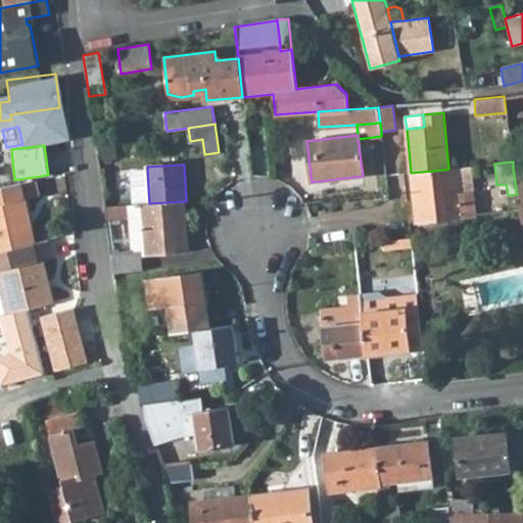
[(458,168),(461,191),(473,191),(470,167),(458,168)]
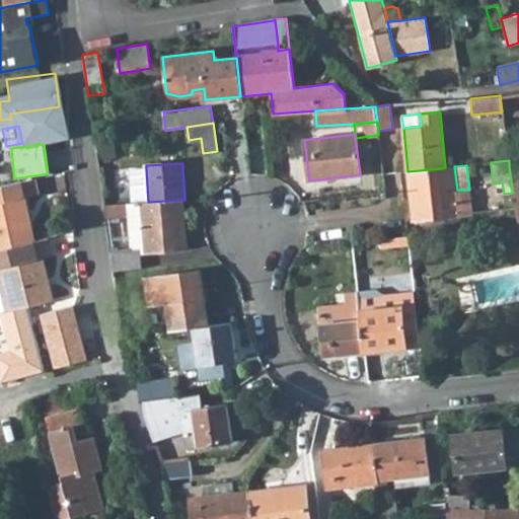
[(509,167),(511,180),(518,178),(518,170),(518,165),(509,167)]
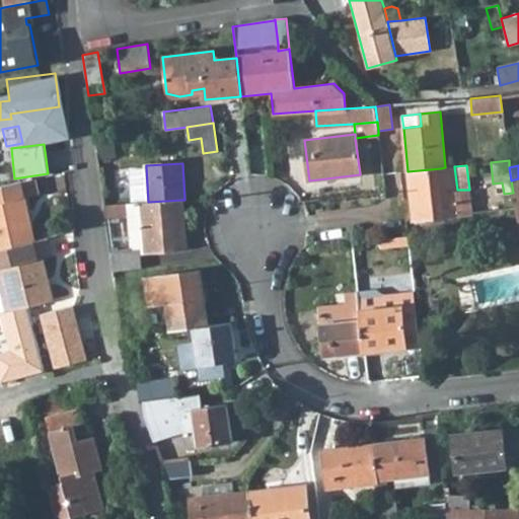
[(454,166),(445,167),(441,168),(408,171),(411,199),(416,198),(419,219),(472,213),(469,190),(457,190),(454,166)]
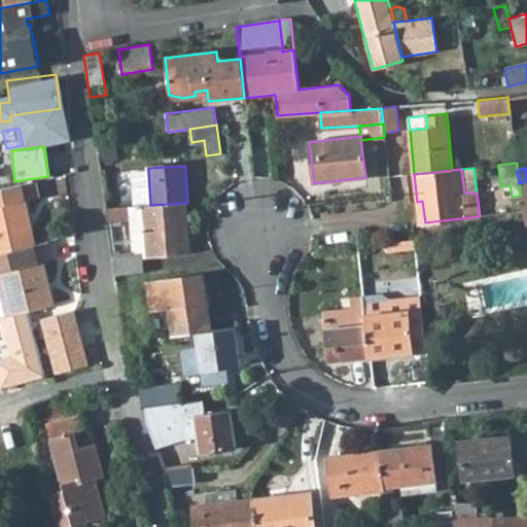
[(131,171),(134,206),(143,205),(150,205),(148,170),(131,171)]
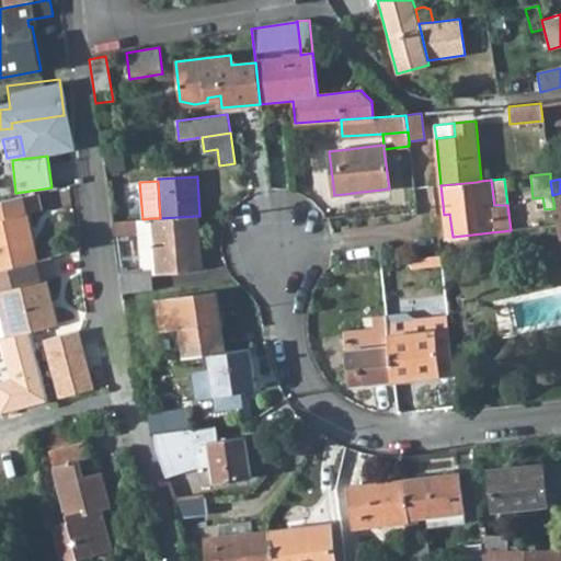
[(0,271),(36,261),(26,214),(38,210),(35,194),(0,201),(0,271)]
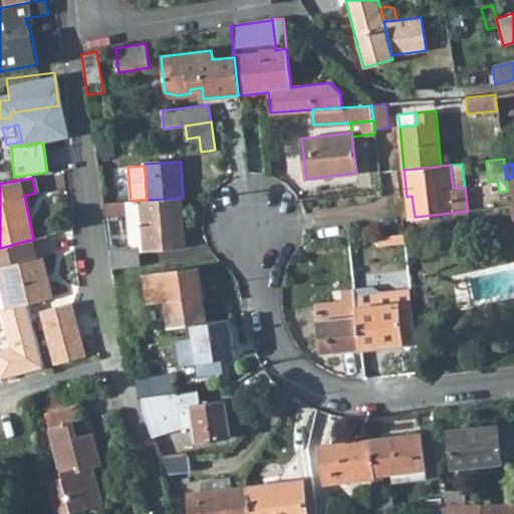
[(140,200),(144,251),(185,248),(181,198),(147,200),(140,200)]
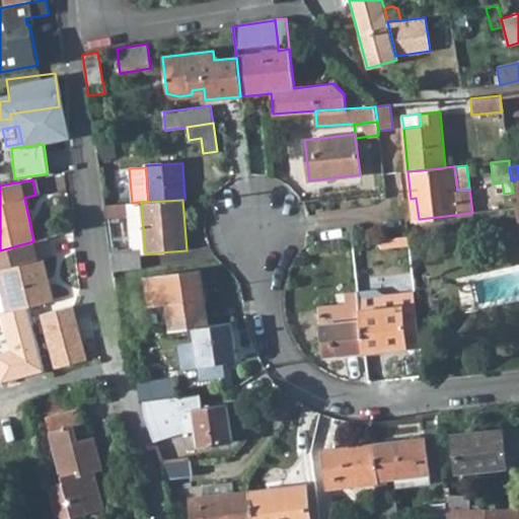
[(127,216),(130,251),(138,250),(139,254),(145,253),(141,202),(132,203),(126,203),(127,216)]
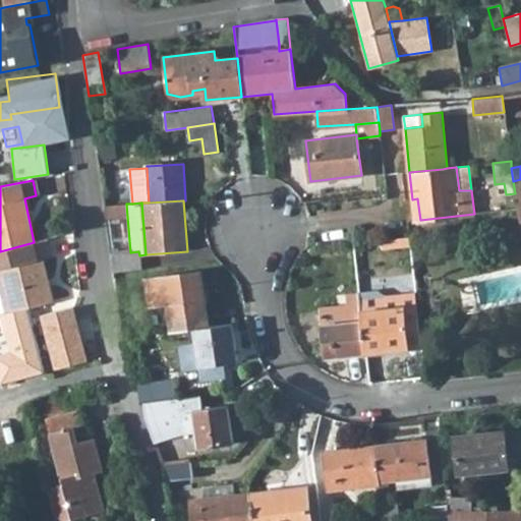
[(105,206),(107,219),(127,217),(126,204),(105,206)]
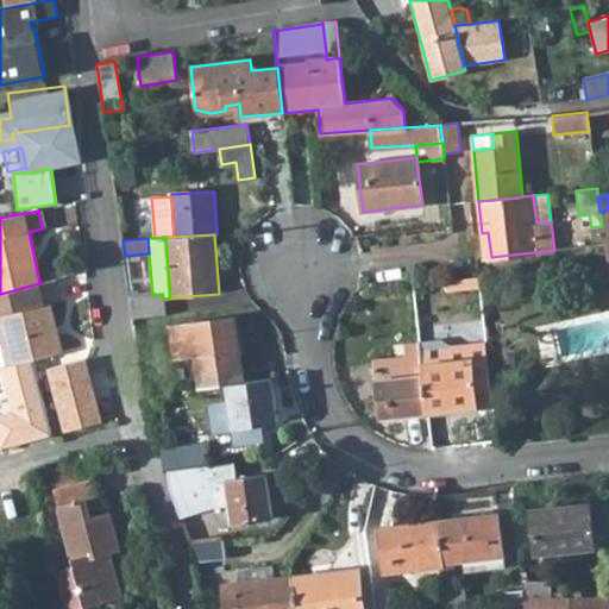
[(56,280),(39,283),(0,294),(0,333),(7,365),(63,353),(51,303),(62,301),(56,280)]
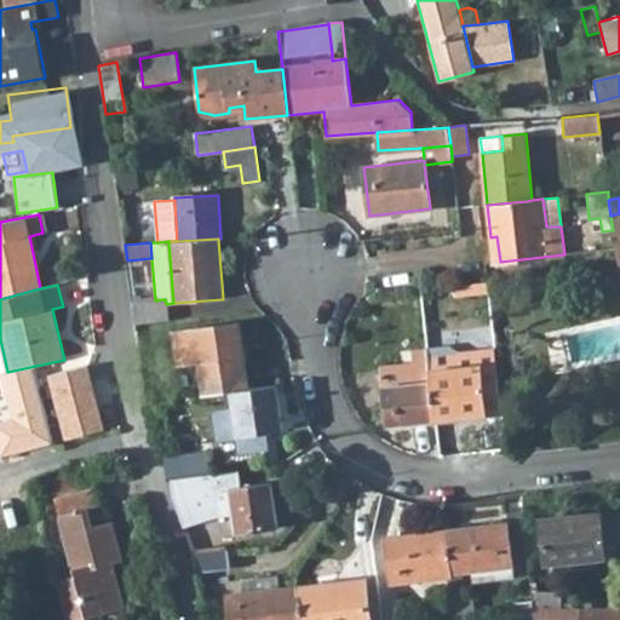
[(131,297),(133,325),(168,320),(166,304),(165,299),(155,300),(141,302),(141,297),(131,297)]
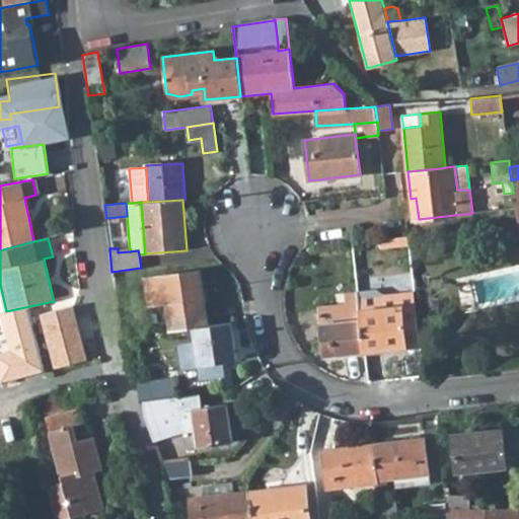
[(170,330),(193,327),(208,325),(200,271),(145,278),(149,304),(166,302),(170,330)]
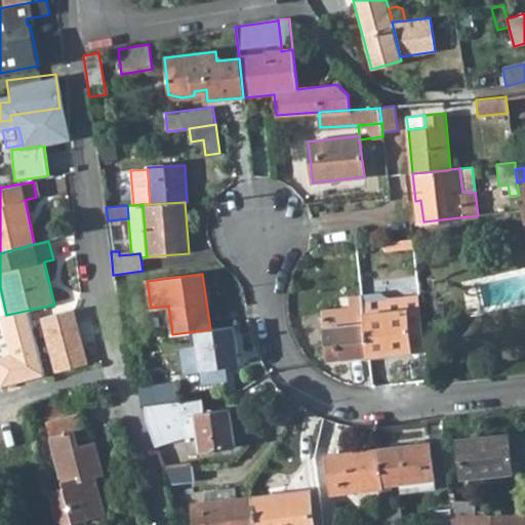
[(361,295),(363,313),(368,355),(411,350),(425,348),(417,293),(385,297),(380,293),(361,295)]
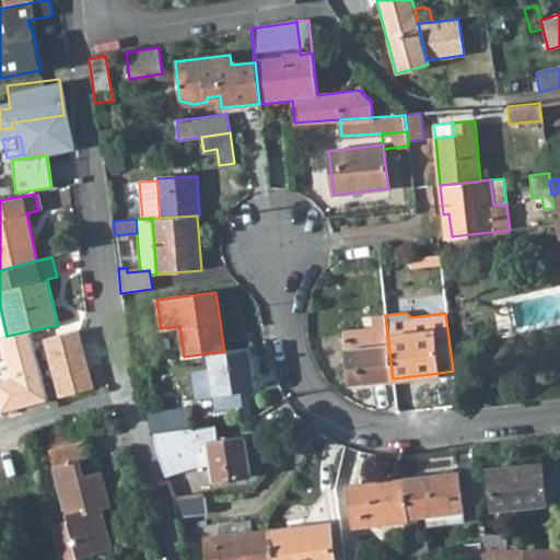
[(342,330),(348,384),(393,378),(387,334),(385,315),(385,314),(371,315),(372,327),(342,330)]
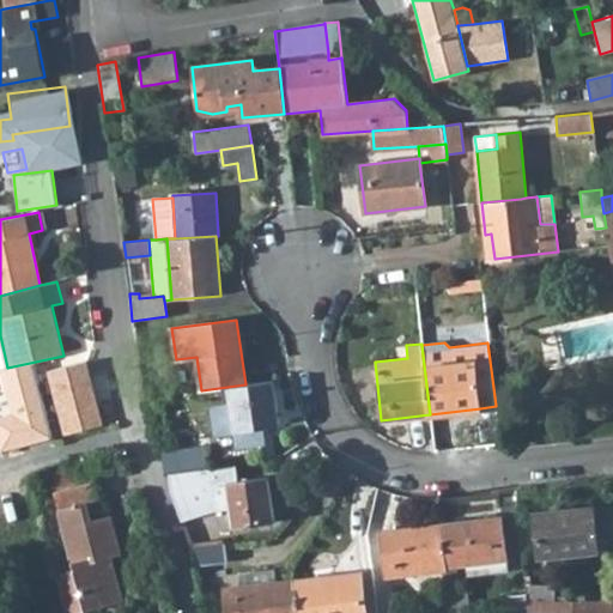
[(50,370),(55,387),(87,378),(84,362),(50,370)]
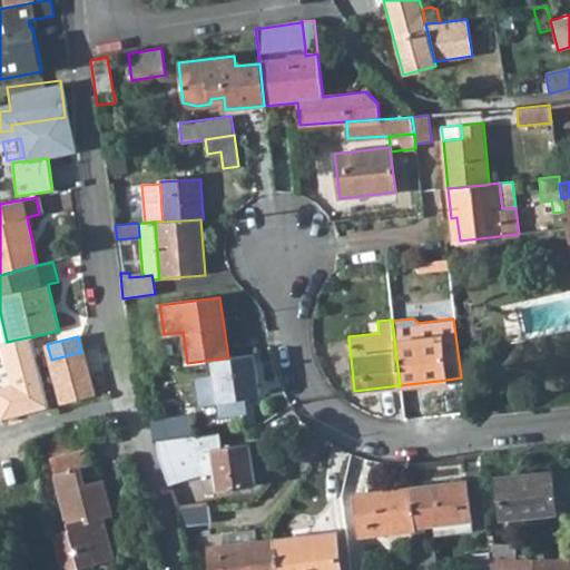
[(253,353),(228,357),(212,360),(214,377),(196,380),(199,404),(218,402),(220,416),(245,412),(244,397),(259,395),(253,353)]
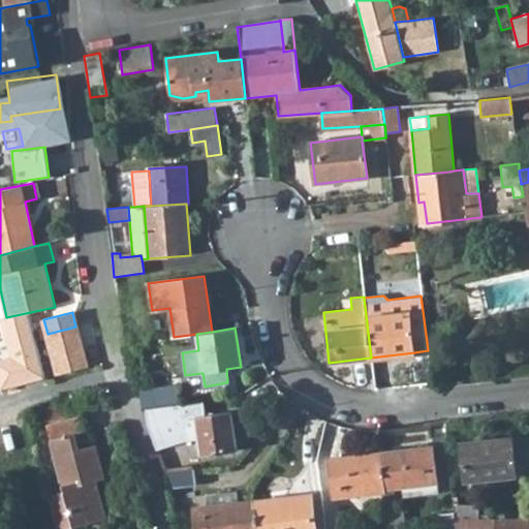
[(49,340),(57,375),(88,367),(79,332),(49,340)]
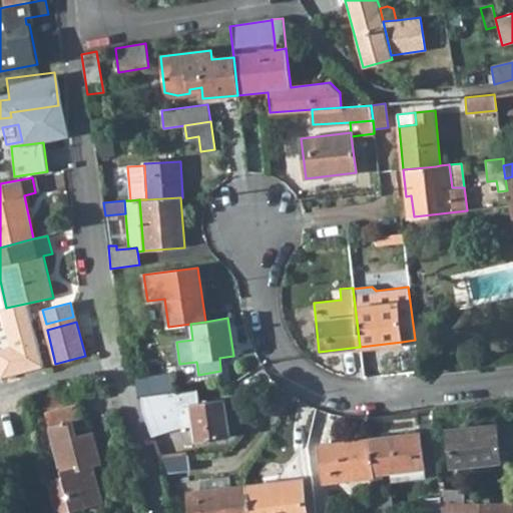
[(120,324),(121,334),(137,332),(136,322),(120,324)]
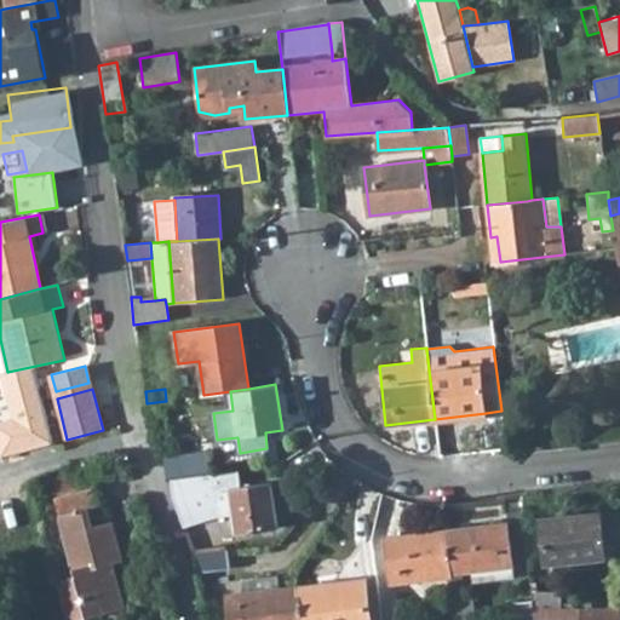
[(0,445),(36,437),(30,412),(0,418),(0,445)]
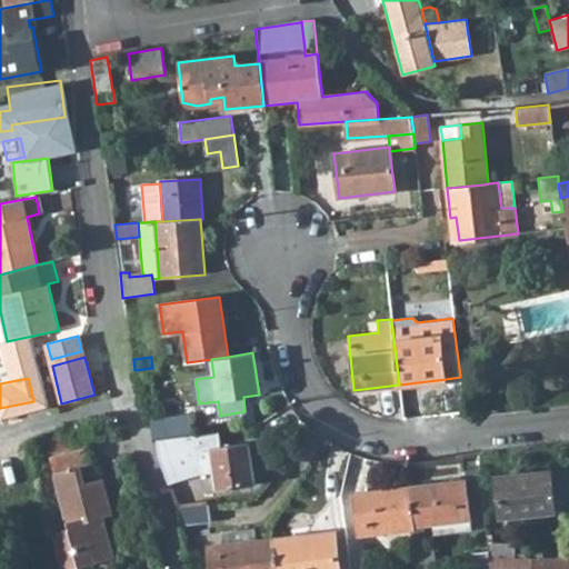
[(148,417),(151,439),(155,439),(191,435),(188,413),(157,418),(148,417)]
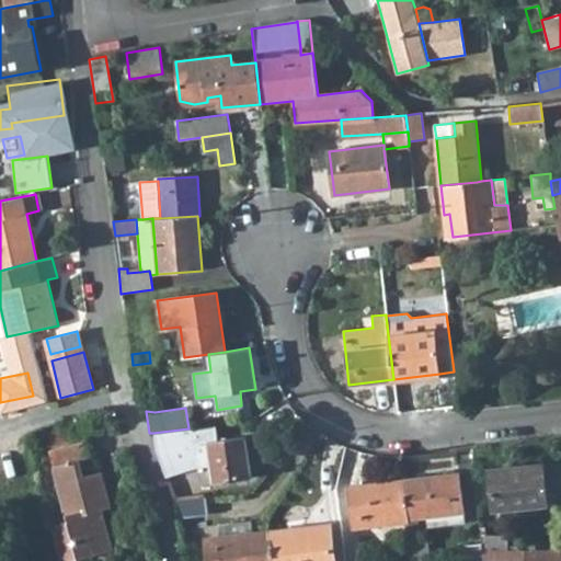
[(217,441),(215,425),(189,428),(152,433),(156,451),(165,478),(194,468),(210,466),(214,483),(251,478),(245,436),(217,441)]
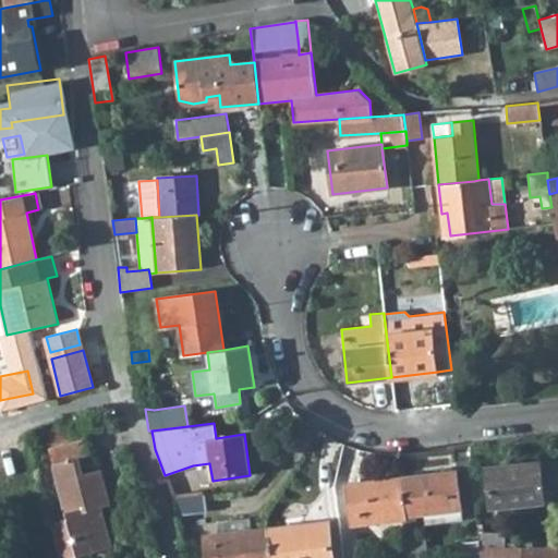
[(48,429),(51,443),(77,436),(74,424),(48,429)]
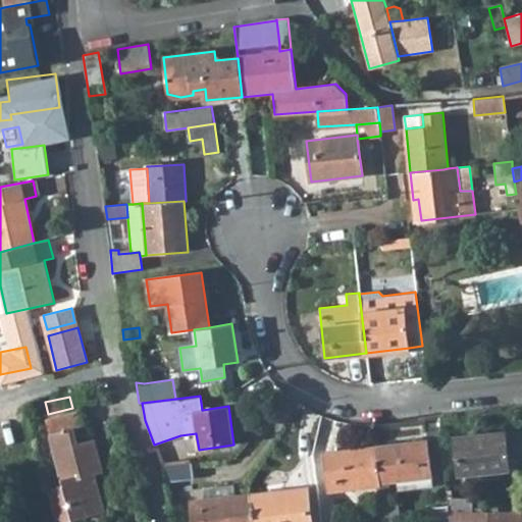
[(50,488),(58,521),(68,521),(98,514),(87,476),(94,475),(102,473),(94,439),(77,442),(73,428),(85,425),(81,411),(46,419),(62,484),(50,488)]
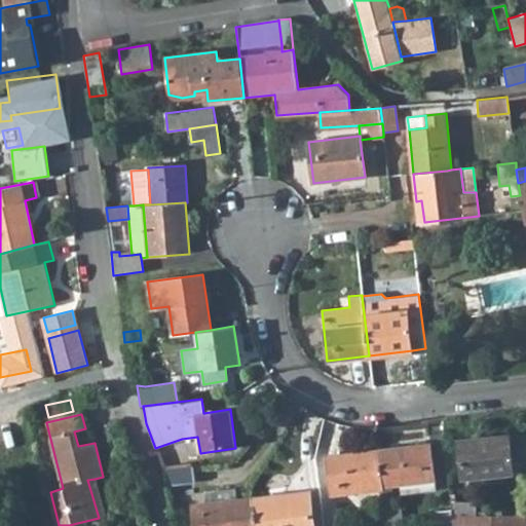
[(459,440),(462,478),(513,473),(525,471),(525,433),(509,435),(459,440)]
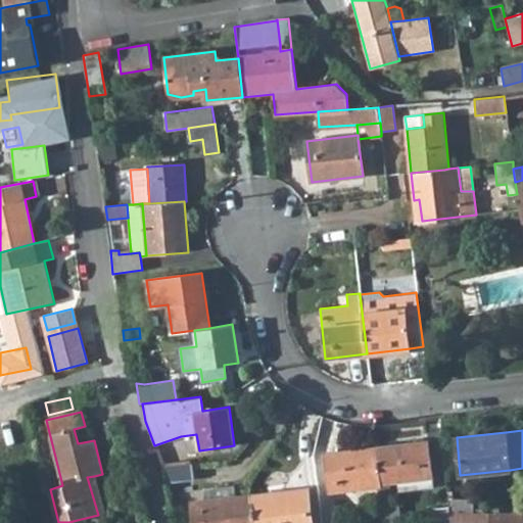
[(428,440),(376,446),(381,486),(385,522),(401,522),(399,502),(392,503),(389,482),(398,481),(399,490),(434,486),(428,440)]
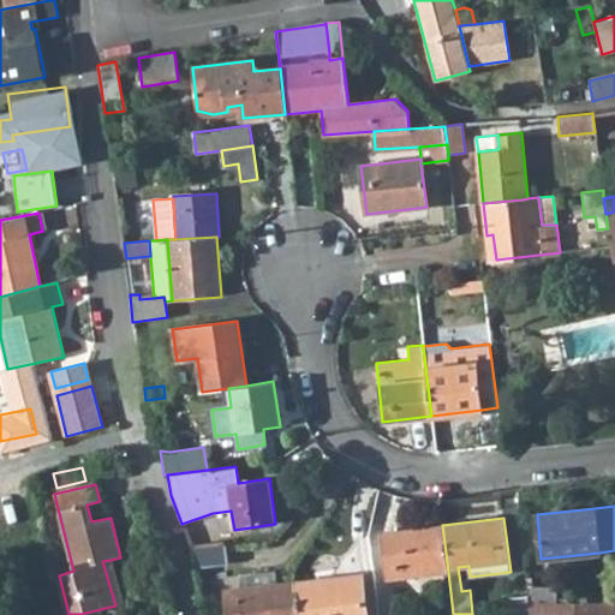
[(388,579),(448,572),(442,525),(382,533),(388,579)]
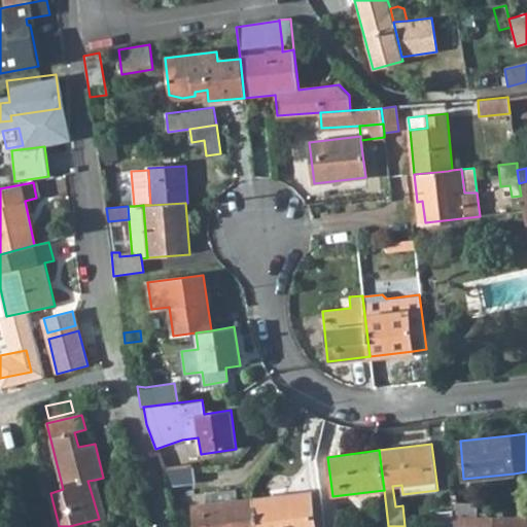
[(164,470),(167,486),(195,483),(192,466),(164,470)]
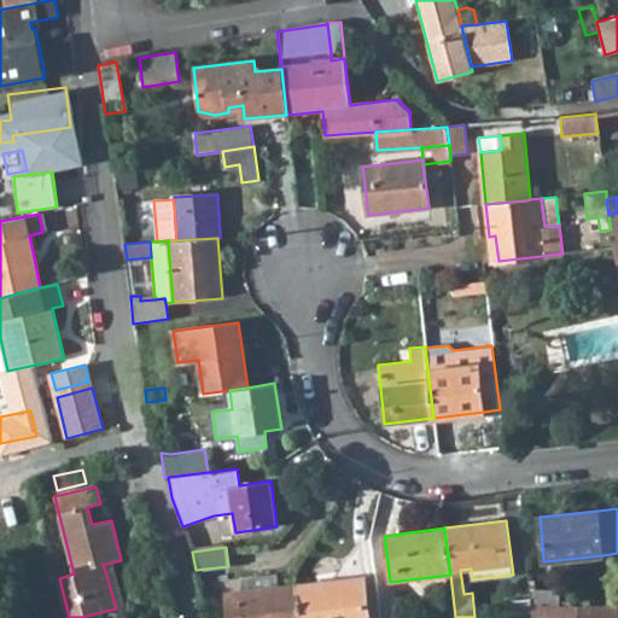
[(103,564),(116,608),(124,606),(111,563),(103,564)]
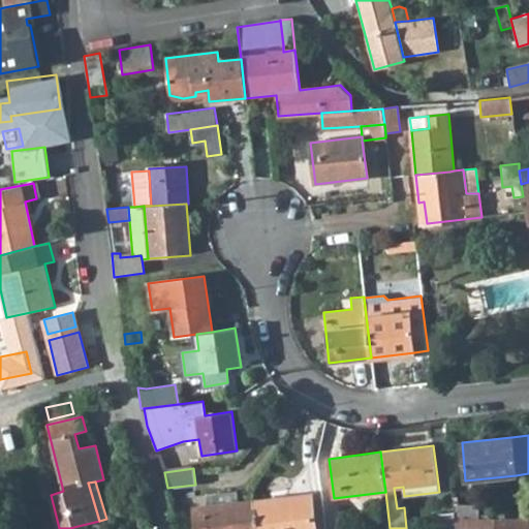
[(205,494),(206,506),(238,502),(237,491),(205,494)]
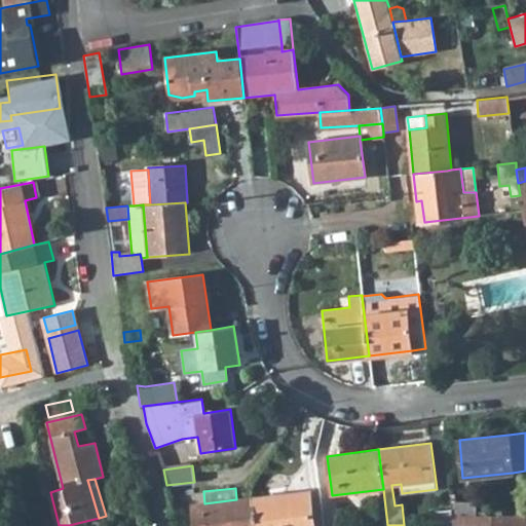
[(312,525),(309,491),(253,497),(255,525),(312,525)]
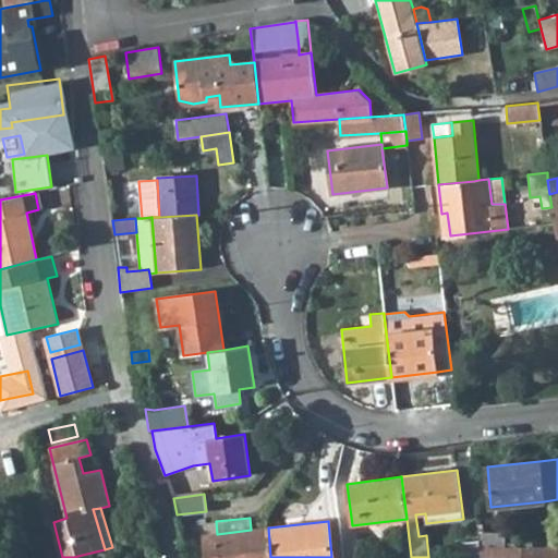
[(204,557),(270,557),(268,528),(251,530),(217,534),(202,535),(204,557)]
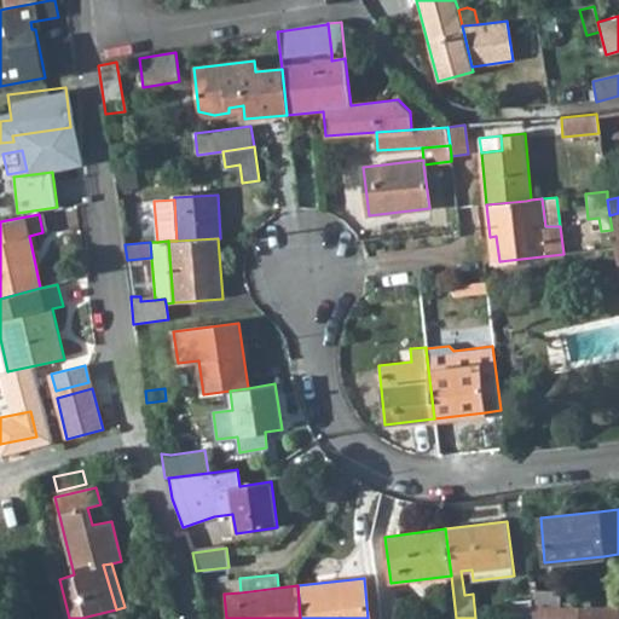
[(532,590),(532,606),(560,606),(560,590),(532,590)]
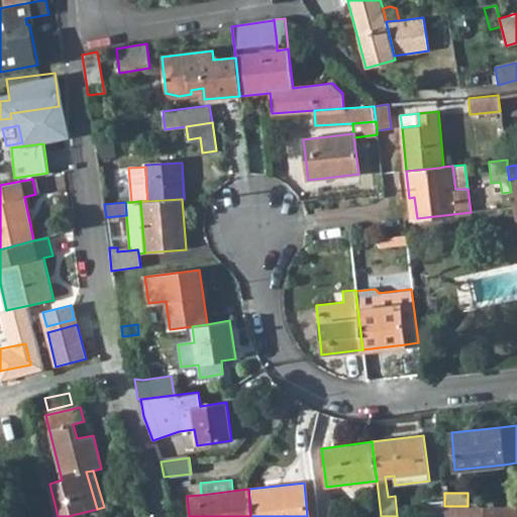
[(430,516),(444,516),(444,508),(444,506),(443,500),(429,502),(430,516)]
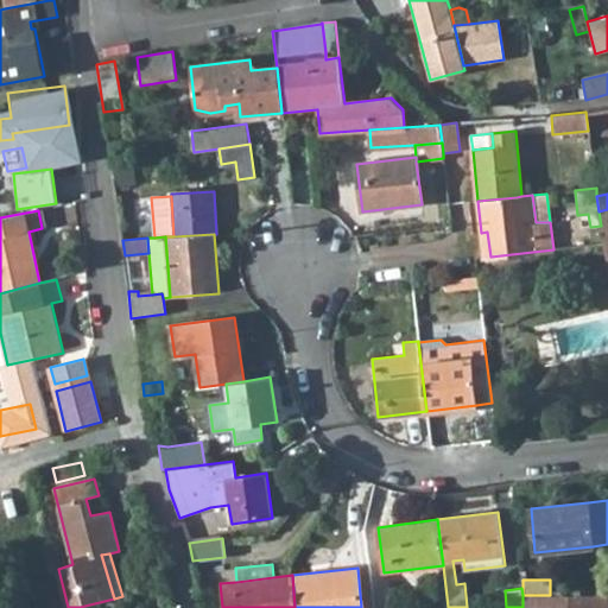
[(607,607),(607,597),(523,597),(523,607),(607,607)]
